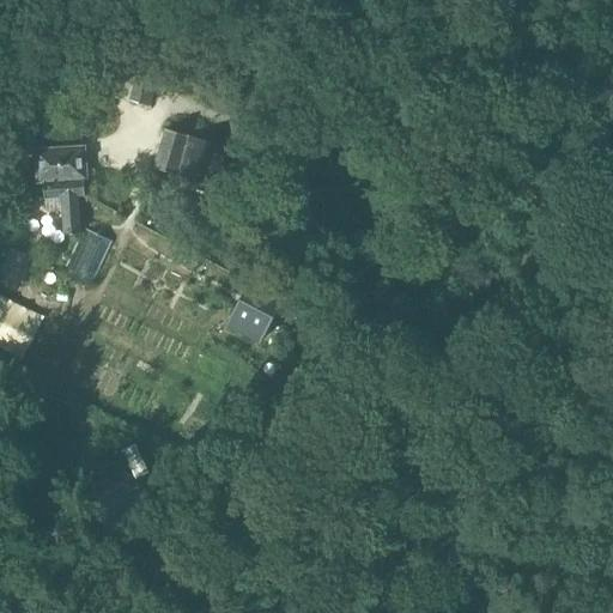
[(156,78),(138,73),(129,101),(147,105),(156,78)]
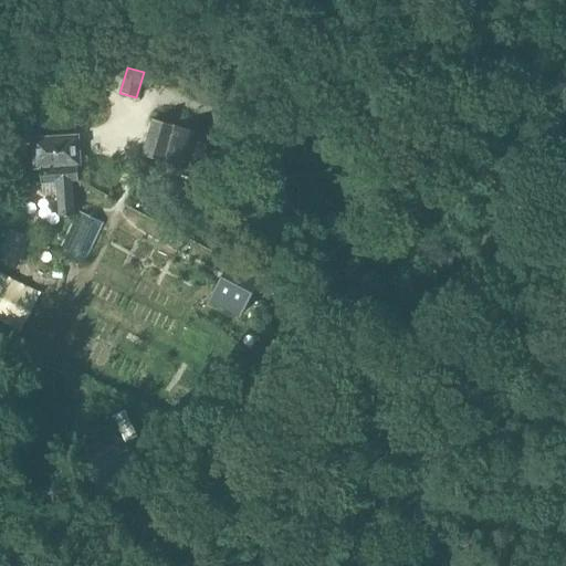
[(194,132),(173,125),(153,119),(143,156),(182,167),(194,132)]
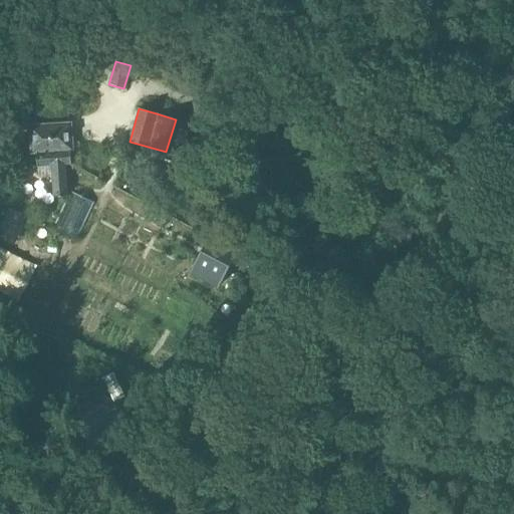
[(50,165),(52,180),(53,197),(66,196),(64,164),(70,164),(67,125),(31,129),(33,151),(35,151),(37,166),(50,165)]
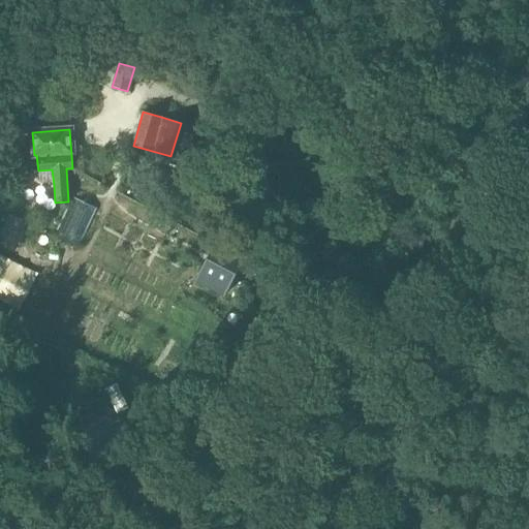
[(98,209),(73,196),(53,238),(79,250),(98,209)]
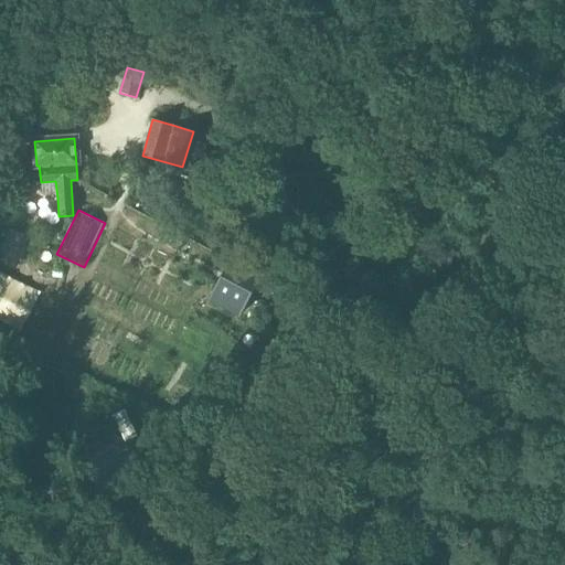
[(211,292),(243,309),(244,307),(259,277),(227,259),(227,260),(212,290),(211,292)]
